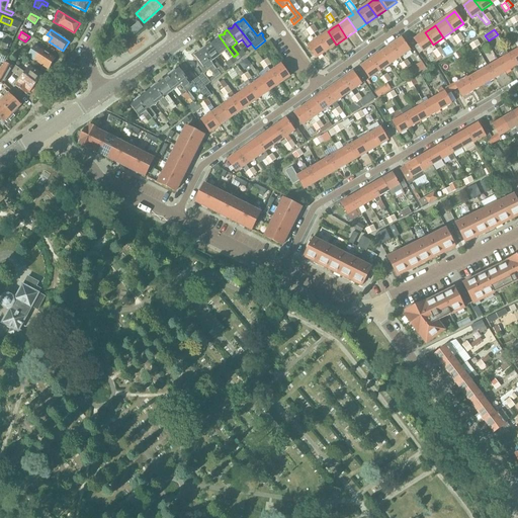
[(327,51),(336,45),(328,31),(318,38),(327,51)]
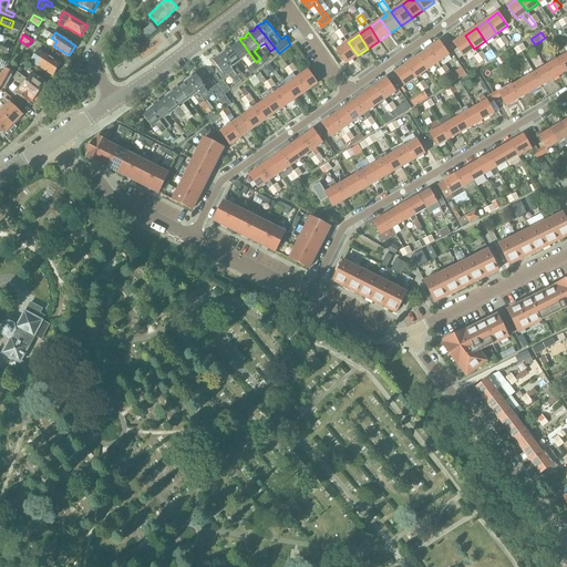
[(463,57),(474,49),(465,35),(454,43),(463,57)]
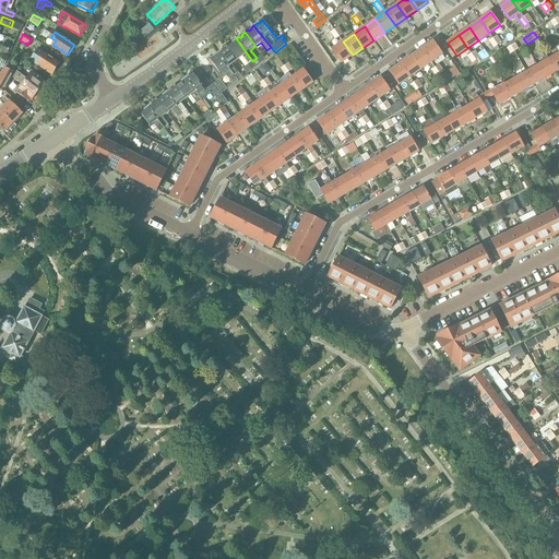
[(492,38),(497,45),(501,43),(497,36),(492,38)]
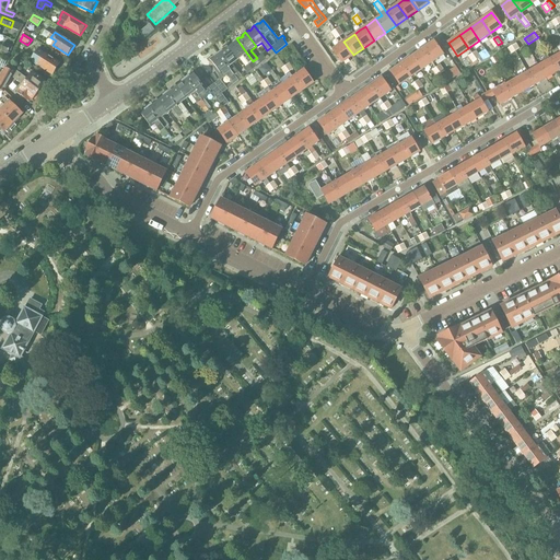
[(226,47),(237,61),(242,57),(248,65),(253,61),(236,38),(233,42),(233,43),(231,45),(230,44),(228,46),(226,47)]
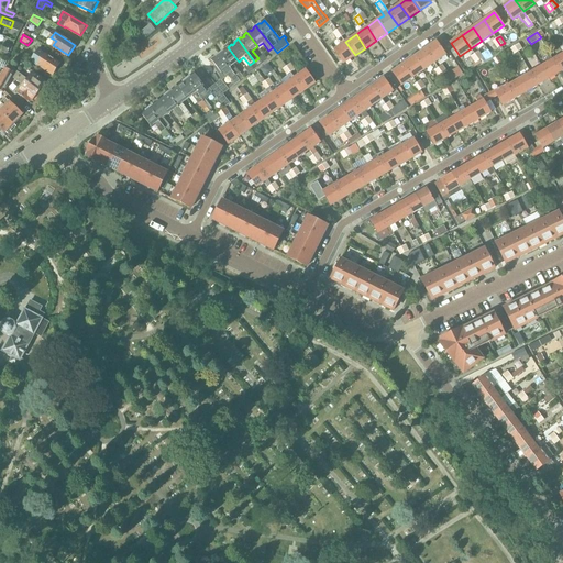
[(496,48),(500,45),(496,39),(492,42),(496,48)]
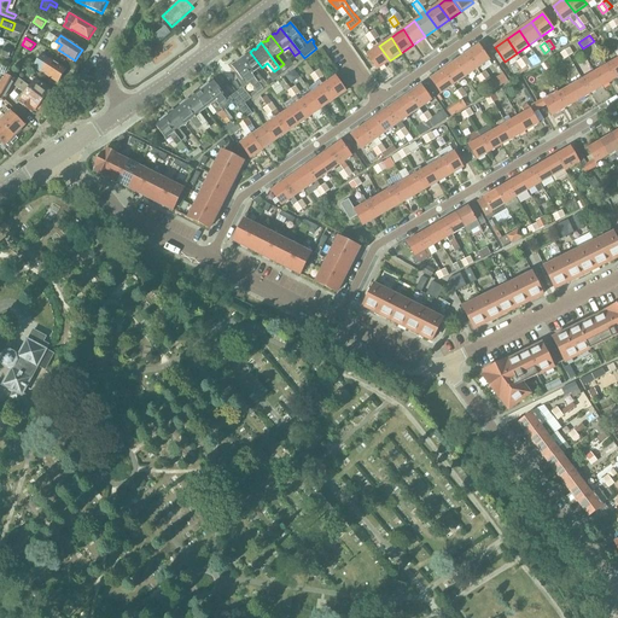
[(467,53),(478,68),(489,60),(479,45),(467,53)]
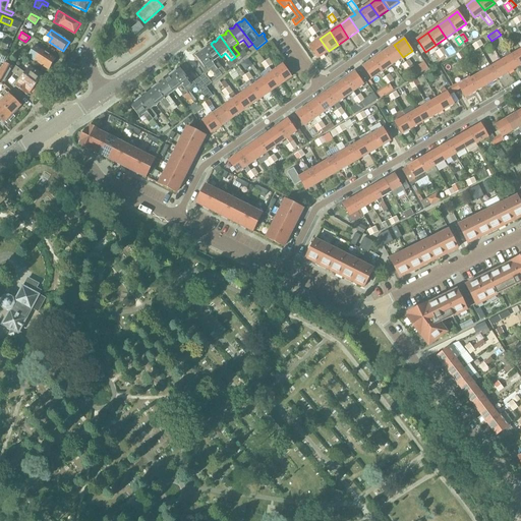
[(319,58),(329,51),(320,39),(309,46),(319,58)]
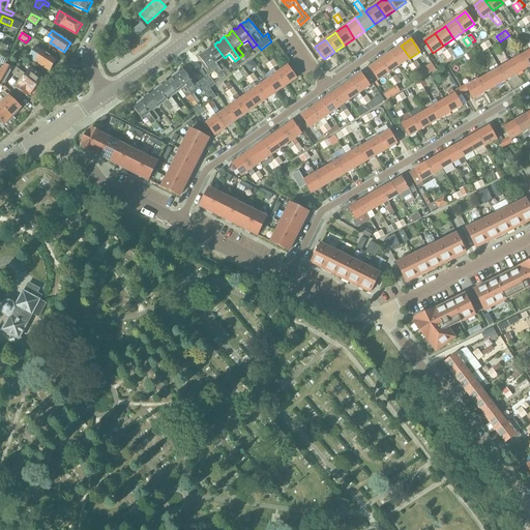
[(209,48),(206,51),(216,64),(222,71),(226,68),(221,61),(225,58),(214,45),(211,47),(212,48),(210,49),(209,48)]
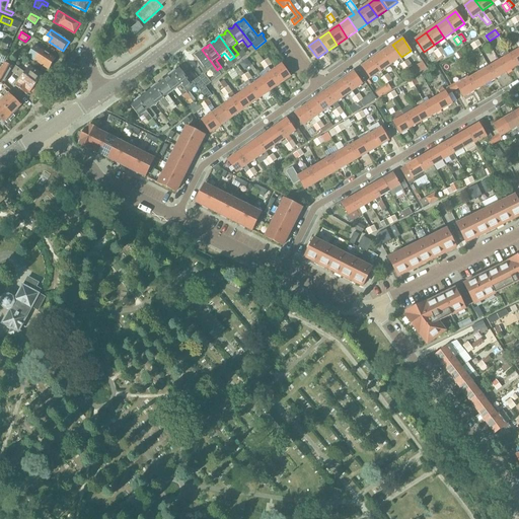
[(251,44),(247,47),(251,52),(255,49),(251,44)]
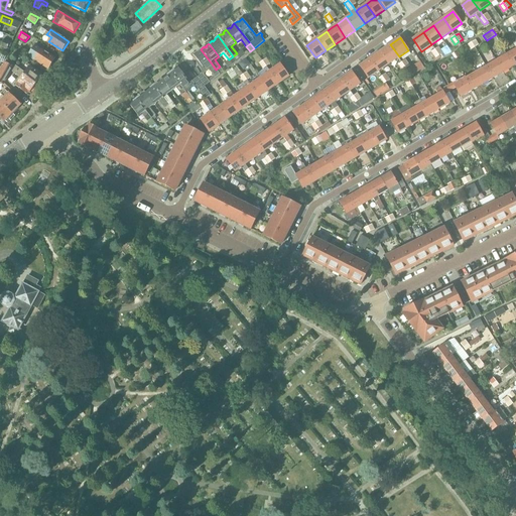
[(380,51),(389,63),(399,56),(390,44),(380,51)]
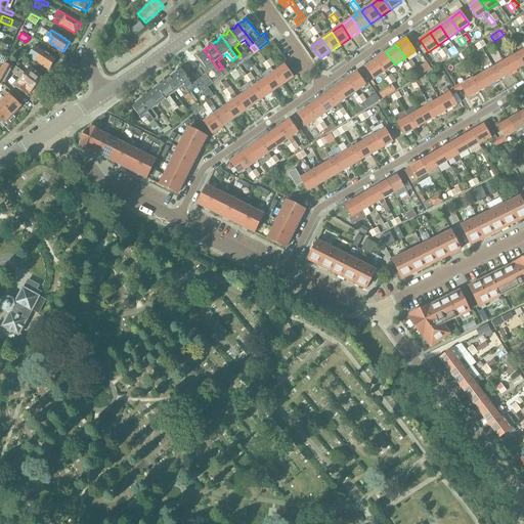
[(35,61),(36,60),(50,70),(56,59),(41,50),(42,48),(38,46),(37,47),(36,47),(30,56),(31,56),(30,58),(35,61)]
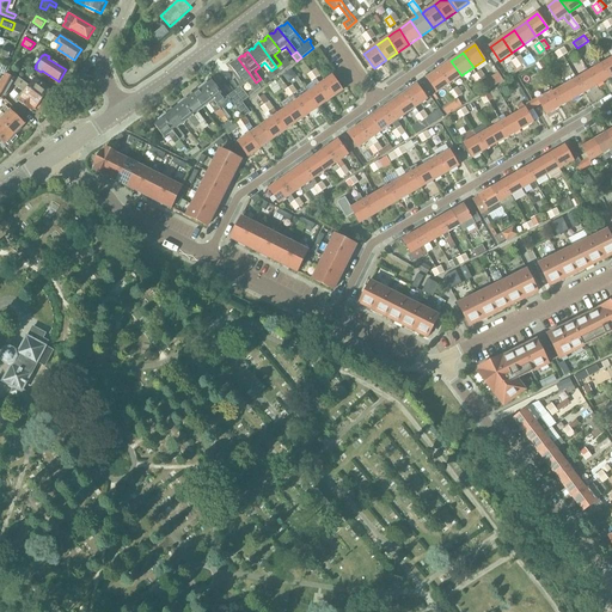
[(515,59),(521,66),(525,63),(520,56),(515,59)]
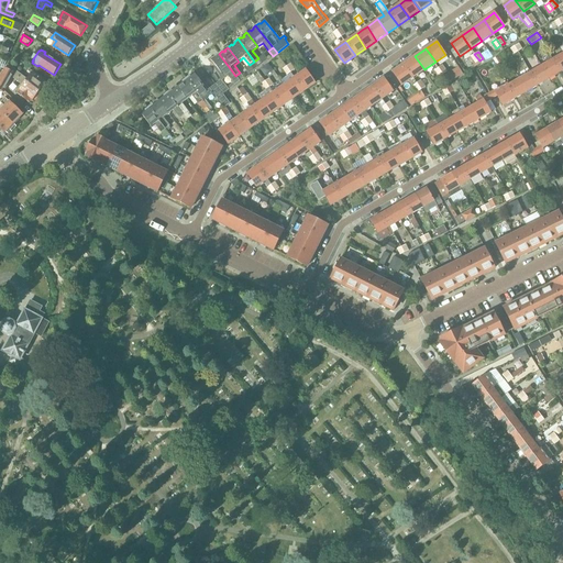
[(562,53),(552,59),(560,73),(562,70),(562,53)]
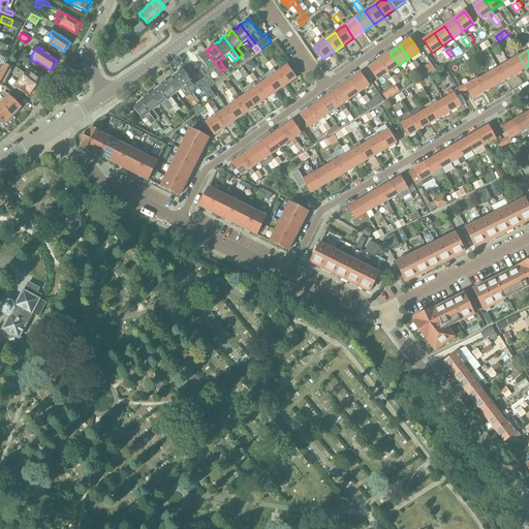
[(212,67),(217,75),(221,71),(216,64),(206,51),(203,53),(203,54),(198,57),(204,64),(203,64),(203,65),(206,69),(207,69),(208,69),(209,70),(212,67)]
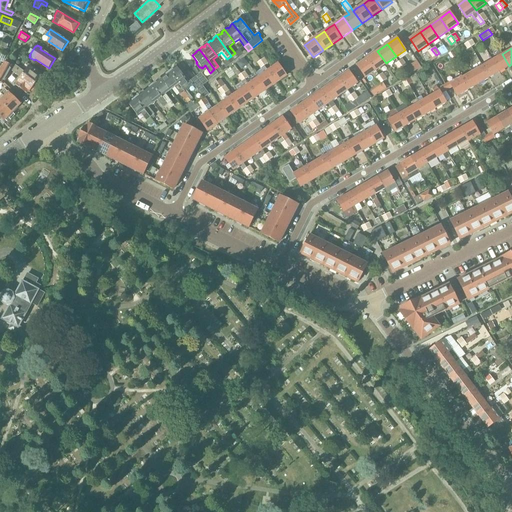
[(432,58),(436,55),(431,49),(427,52),(432,58)]
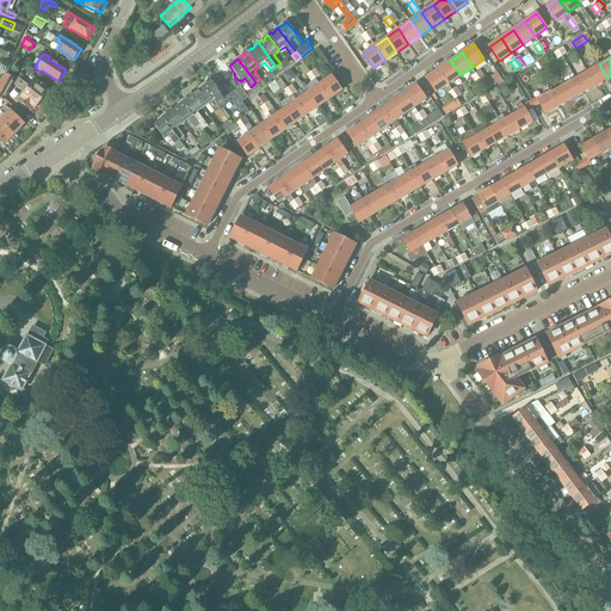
[(461,75),(450,61),(439,68),(449,84),(461,75)]
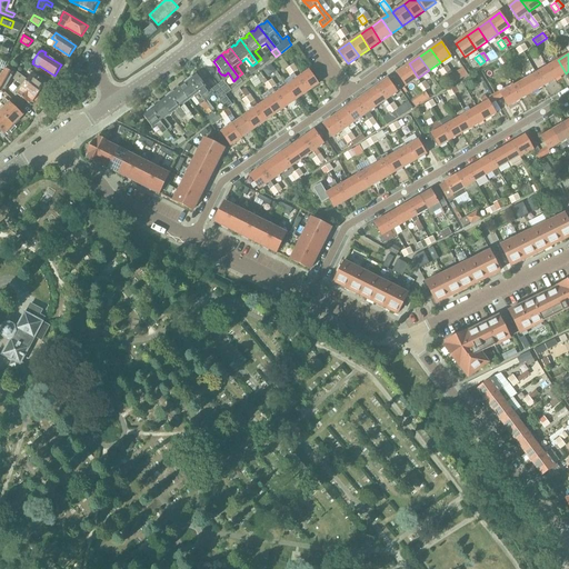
[(552,63),(547,67),(555,80),(566,73),(558,60),(556,57),(550,60),(552,63)]
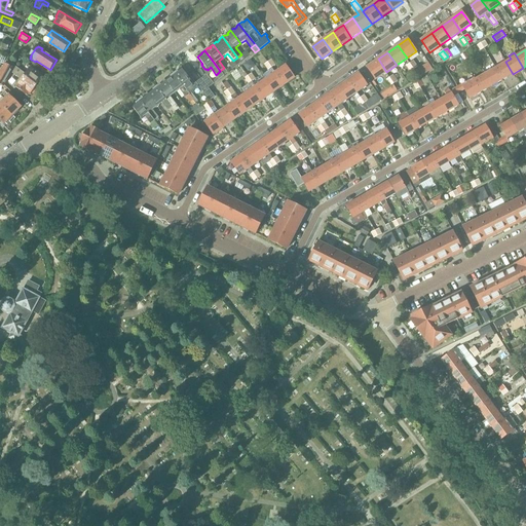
[(237,58),(233,61),(236,66),(241,63),(237,58)]
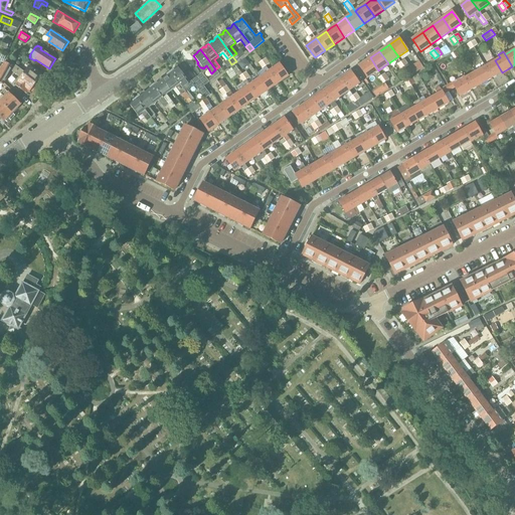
[(378,70),(370,57),(359,65),(362,70),(368,77),(378,70)]
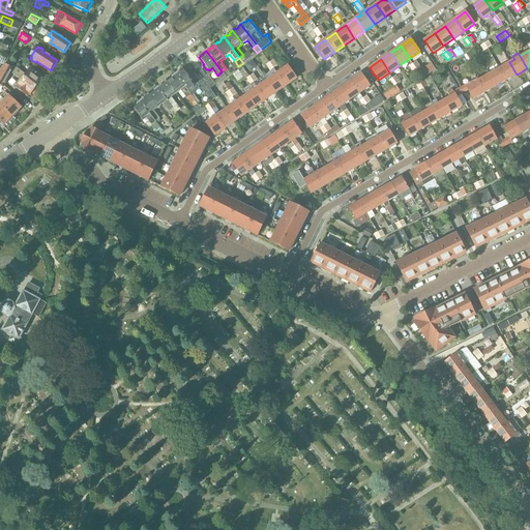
[(31,96),(38,87),(22,75),(23,72),(9,62),(7,64),(5,63),(0,72),(0,85),(4,87),(12,74),(22,81),(19,86),(18,88),(29,97),(30,95),(31,96)]
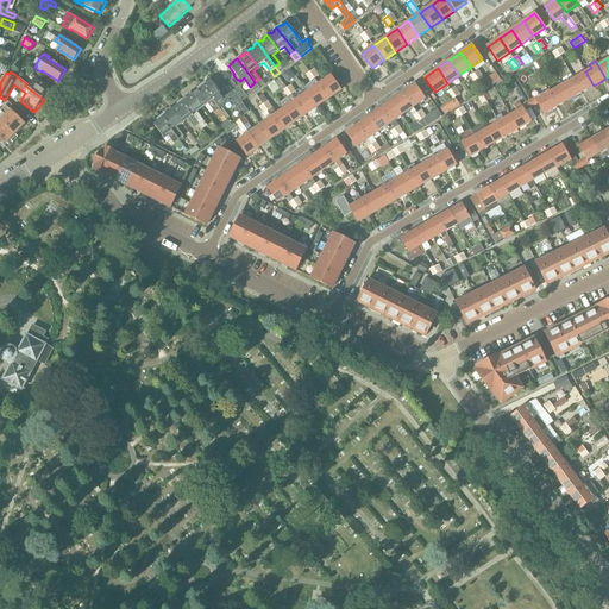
[(585,71),(573,79),(582,92),(594,86),(585,71)]
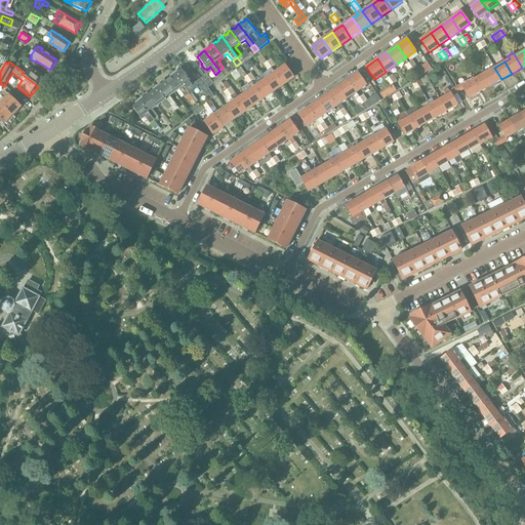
[(428,63),(414,71),(418,78),(432,70),(428,63)]
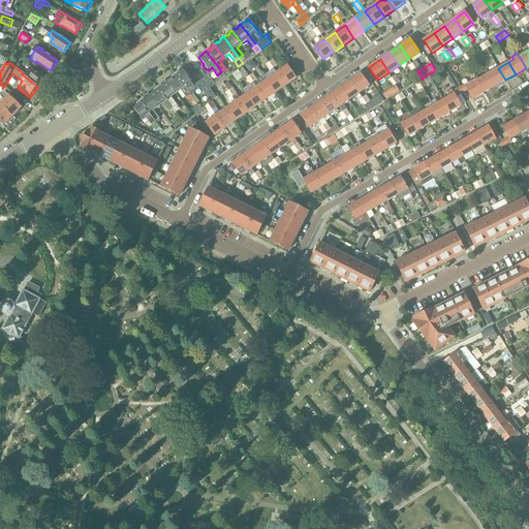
[(505,80),(498,68),(495,64),(485,70),(488,74),(488,73),(495,86),(505,80)]
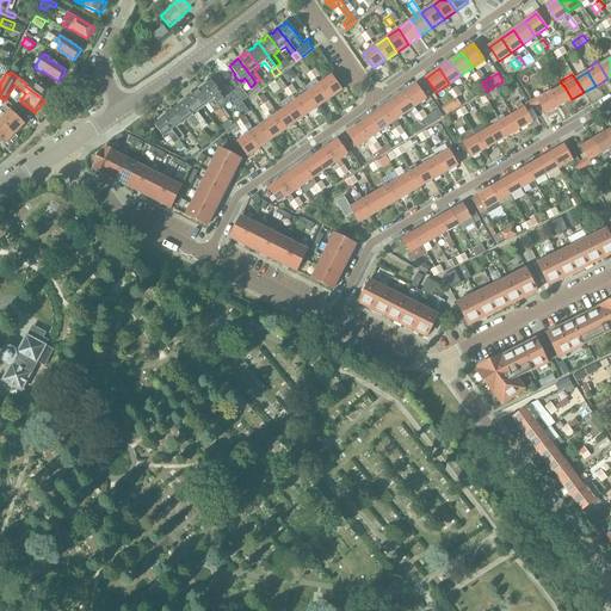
[(332,75),(321,84),(331,98),(343,90),(332,75)]
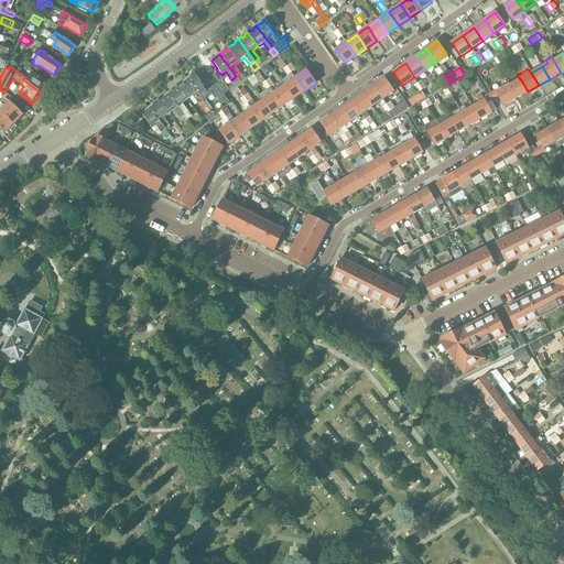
[(29,79),(24,77),(23,79),(41,93),(49,83),(34,72),(29,79)]
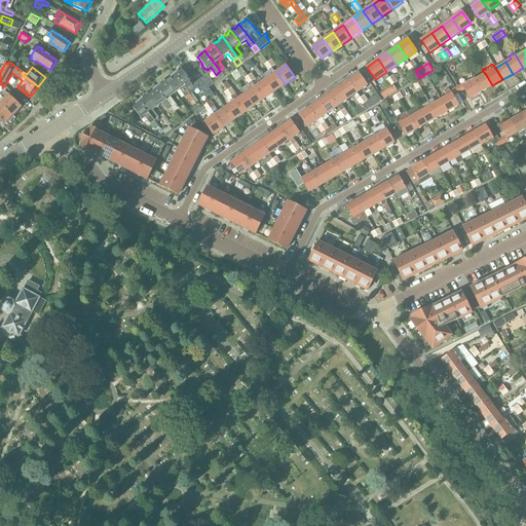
[(177,71),(173,73),(189,95),(198,87),(195,82),(191,80),(191,78),(189,74),(187,74),(186,74),(181,68),(179,70),(180,70),(178,72),(177,71)]
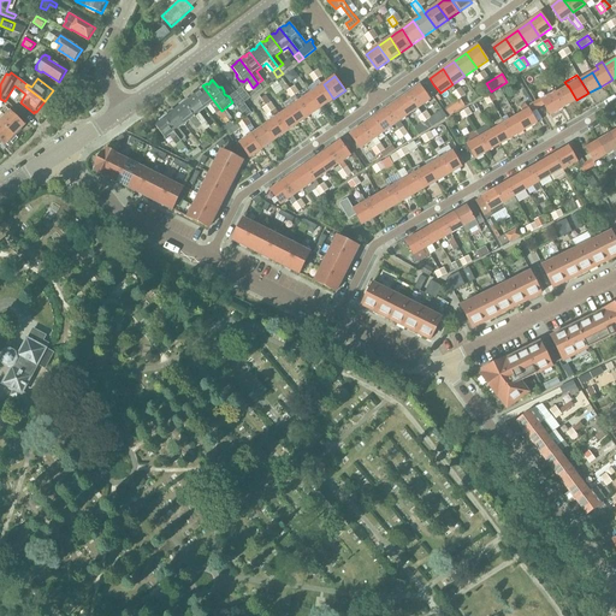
[(324,84),(312,93),(321,107),(333,99),(324,84)]
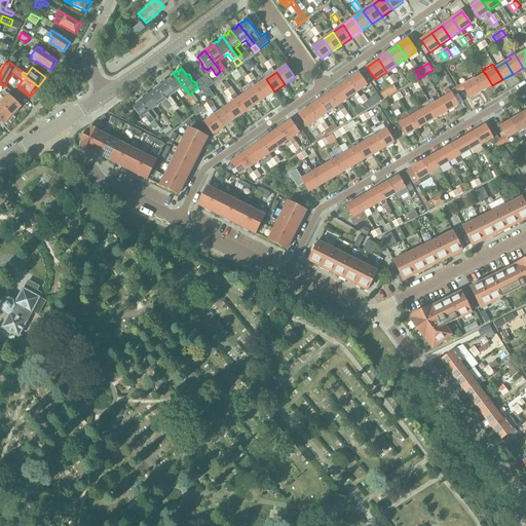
[(189,95),(173,73),(170,76),(171,77),(168,79),(167,77),(164,80),(175,94),(179,90),(185,98),(189,95)]
